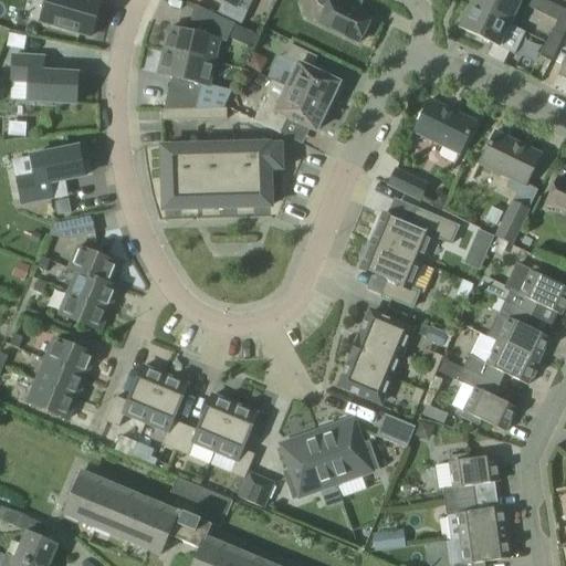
[(48,0),(42,23),(93,39),(103,4),(87,0),(48,0)]
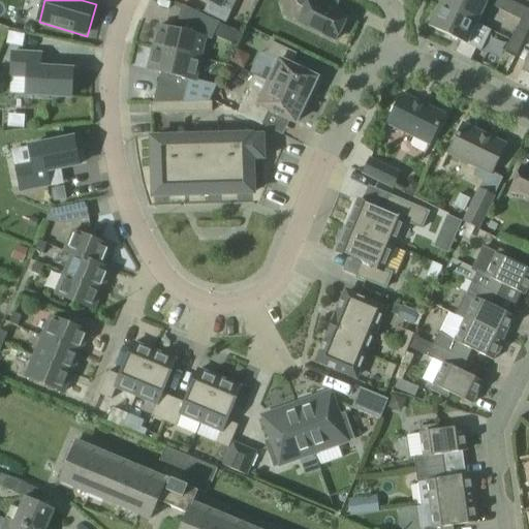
[(204,12),(226,24),(232,11),(220,5),(222,0),(206,0),(209,2),(204,12)]
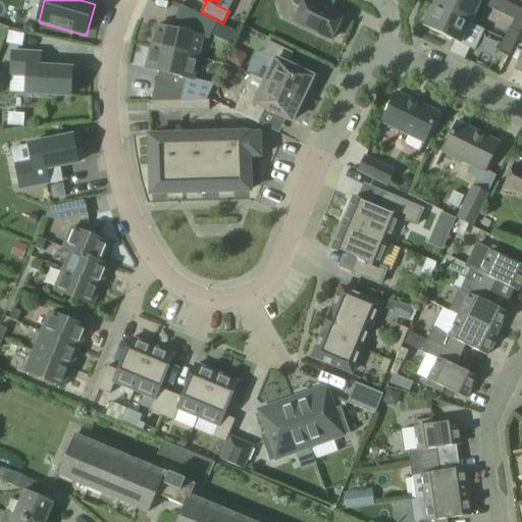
[(312,0),(293,0),(296,6),(303,10),(297,23),(333,41),(345,17),(312,1),(312,0)]
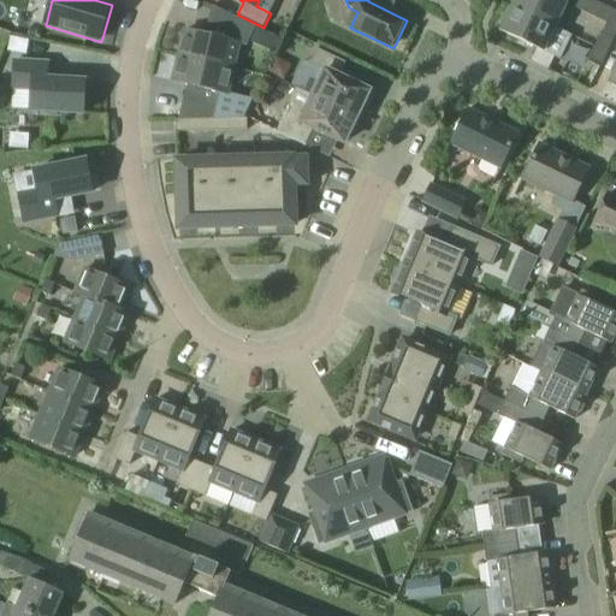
[(515,0),(516,3),(514,9),(557,29),(569,5),(558,0),(515,0)]
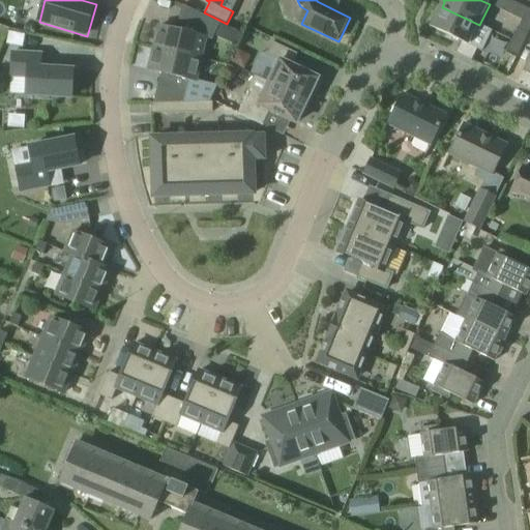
[(154,49),(201,59),(206,37),(212,38),(219,23),(182,5),(177,30),(159,26),(154,49)]
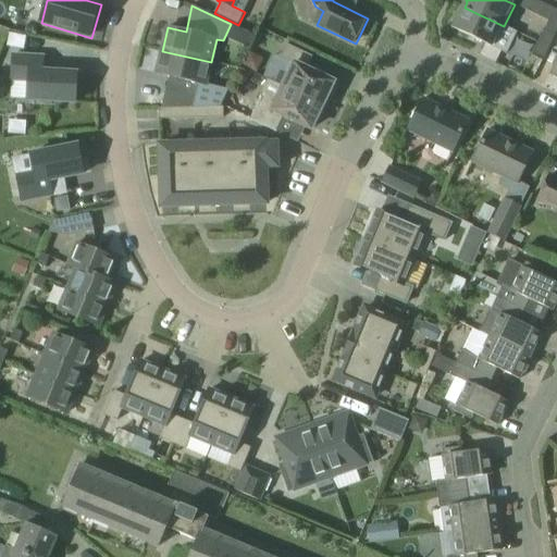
[(504,26),(465,8),(461,13),(458,14),(454,22),(456,26),(454,29),(485,45),(480,57),(496,64),(502,52),(507,54),(518,33),(504,26)]
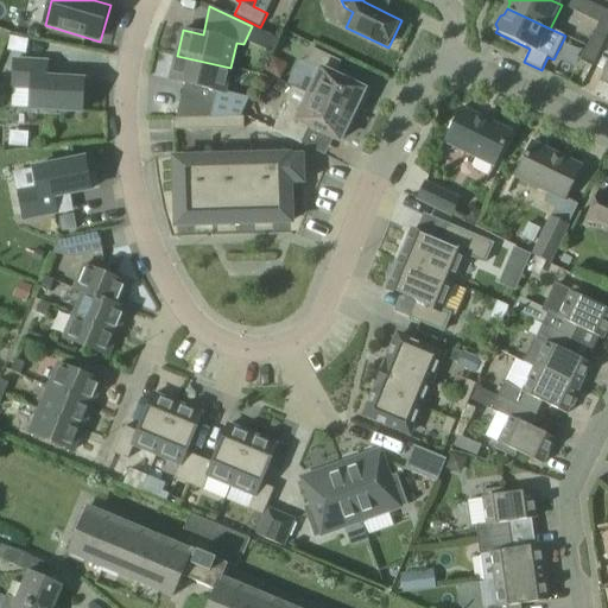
[(595,32),(588,46),(600,52),(607,37),(595,32)]
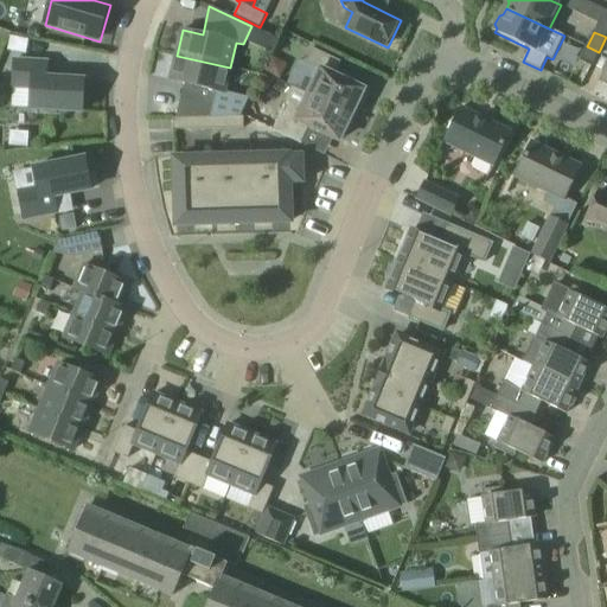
[(29,42),(11,37),(7,51),(26,55),(29,42)]
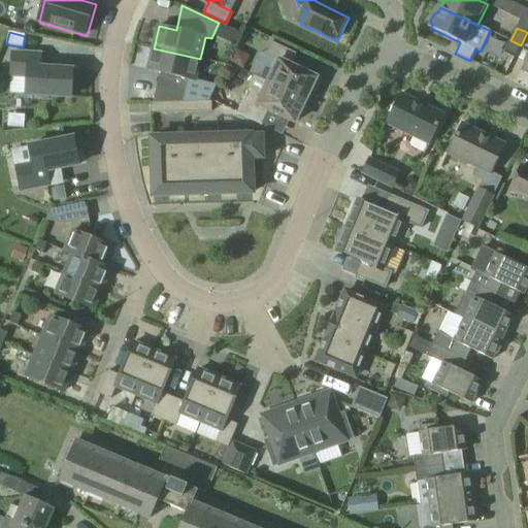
[(521,45),(510,40),(504,54),(514,58),(521,45)]
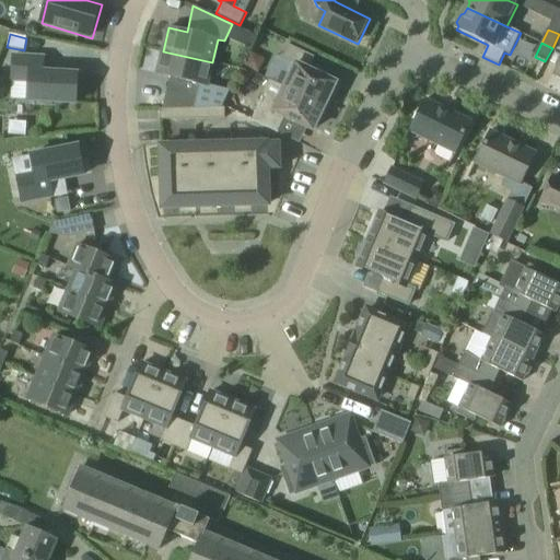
[(298,66),(287,89),(331,109),(337,94),(334,92),(338,84),(311,71),(316,58),(291,46),(284,60),(298,66)]
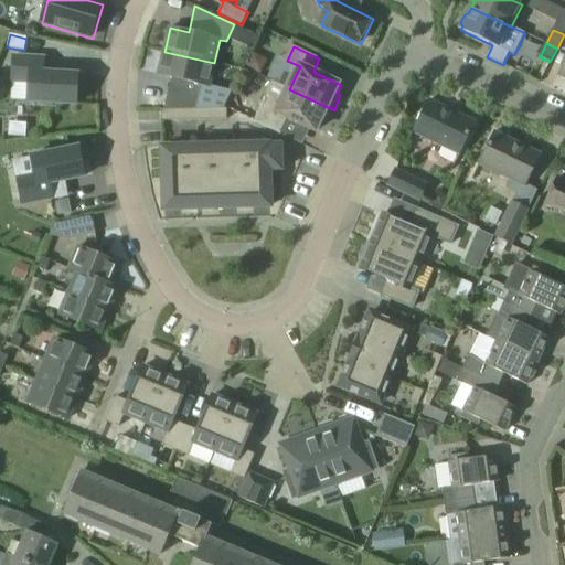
[(164,52),(159,75),(209,87),(214,63),(164,52)]
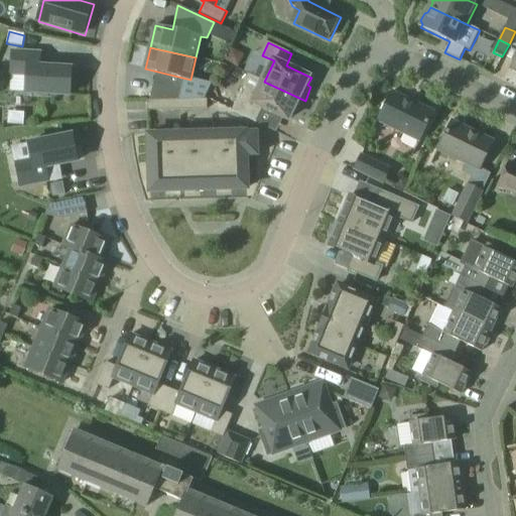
[(245,54),(232,48),(226,61),(238,68),(245,54)]
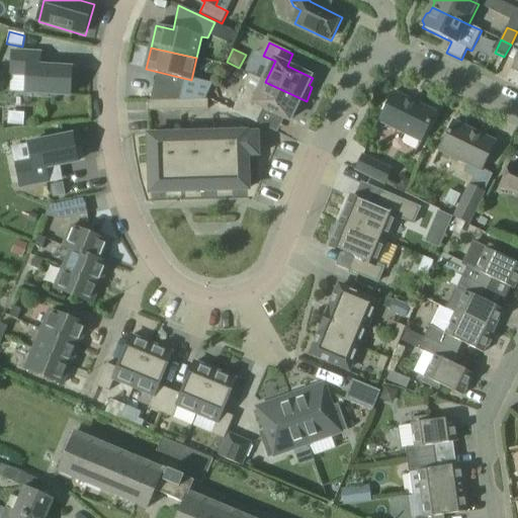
[(40,54),(12,52),(11,75),(27,76),(26,93),(70,96),(71,85),(74,86),(75,72),(72,72),(72,69),(39,67),(40,54)]
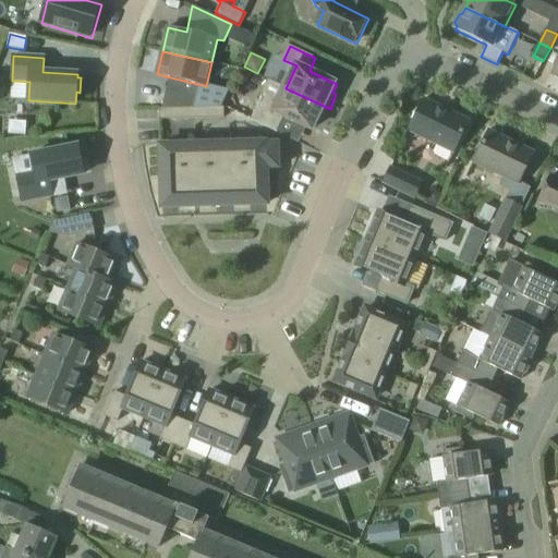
[(330,109),(286,88),(270,81),(264,96),(265,97),(254,121),(279,133),(287,118),(314,131),(318,122),(322,124),(330,109)]
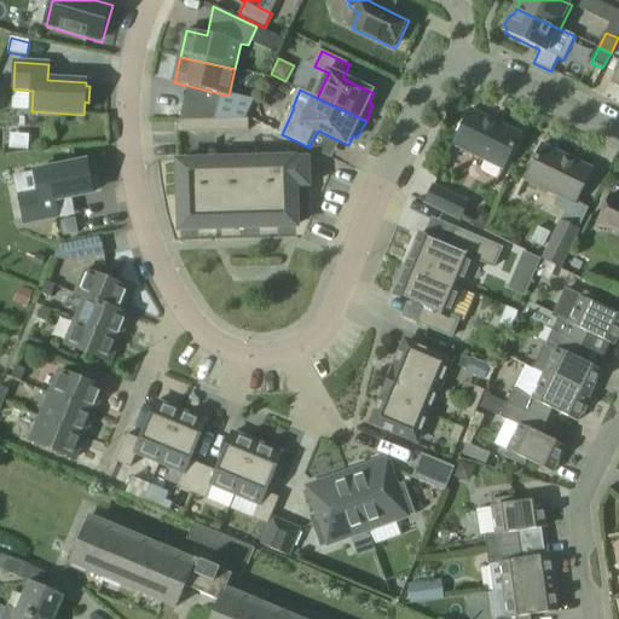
[(179,121),(215,121),(218,109),(184,100),(179,121)]
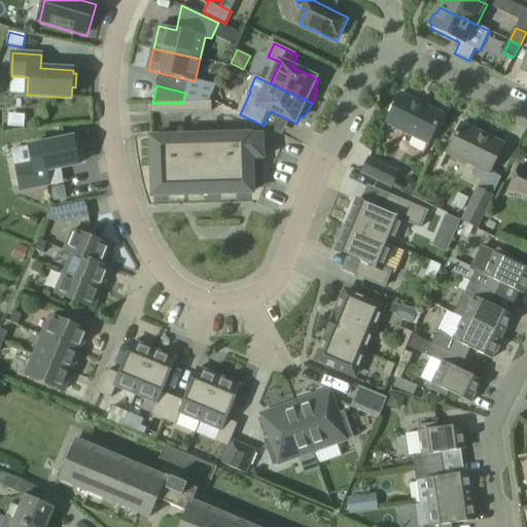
[(445,115),(402,95),(387,125),(430,145),(445,115)]
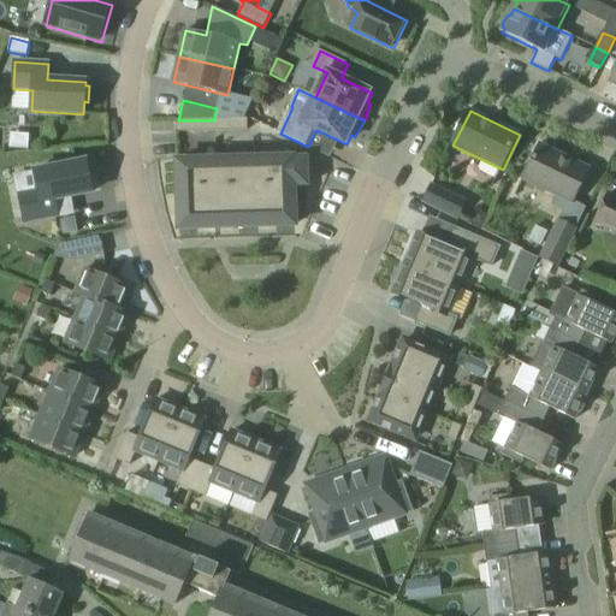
[(249,119),(178,120),(178,132),(249,131),(249,119)]
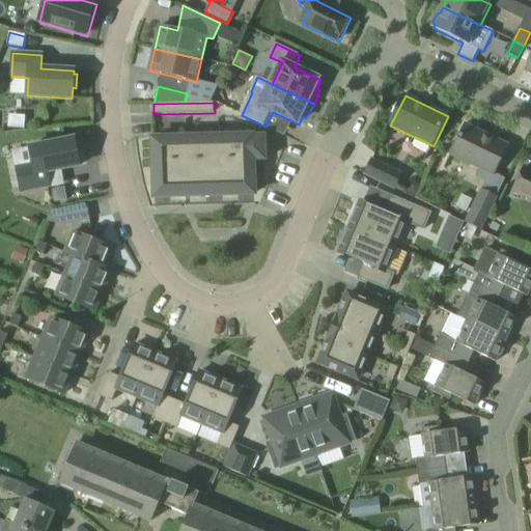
[(509,145),(467,124),(452,156),(479,169),(495,176),(509,145)]
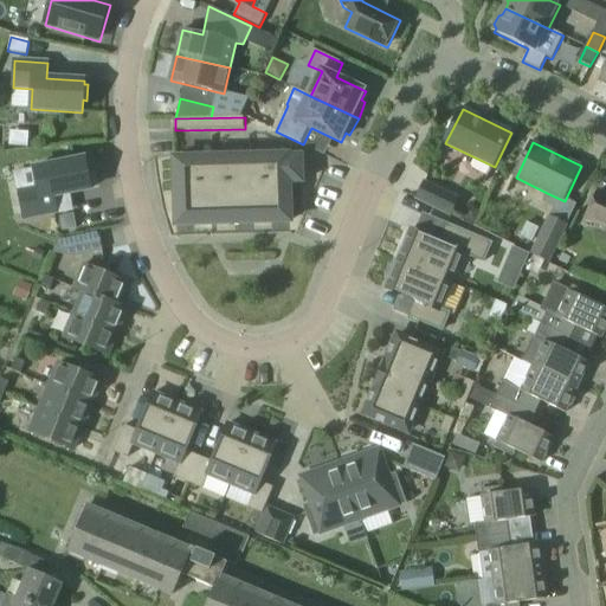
[(303,155),(175,159),(176,225),(291,221),(290,182),(303,182),(303,155)]
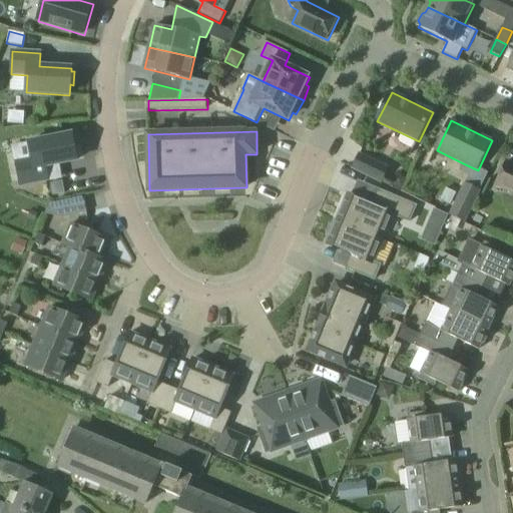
[(74,143),(72,133),(28,140),(31,157),(15,160),(19,182),(47,178),(45,165),(76,159),(76,156),(78,156),(76,143),(74,143)]
